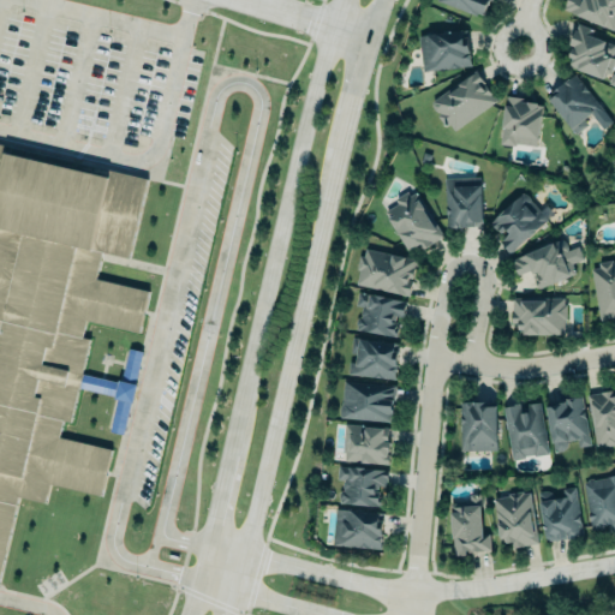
[(490,0),(433,0),(434,0),(485,17),(490,0)]
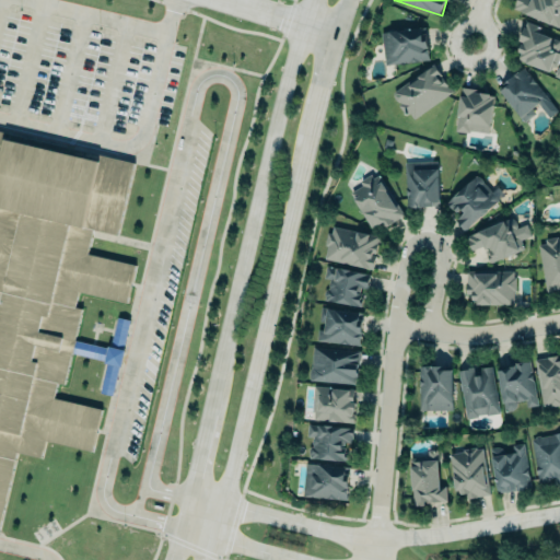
[(559,0),(559,21),(558,26),(513,8),(515,0),(559,0)]
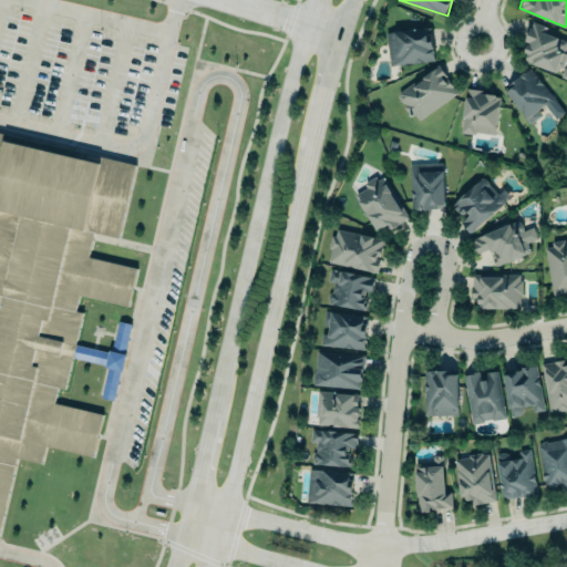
[(533,21),(531,27),(529,26),(523,41),(525,42),(522,53),(524,54),(522,61),(555,73),(558,66),(562,68),(566,54),(565,53),(566,48),(566,43),(566,41),(545,33),(547,26),(533,21)]
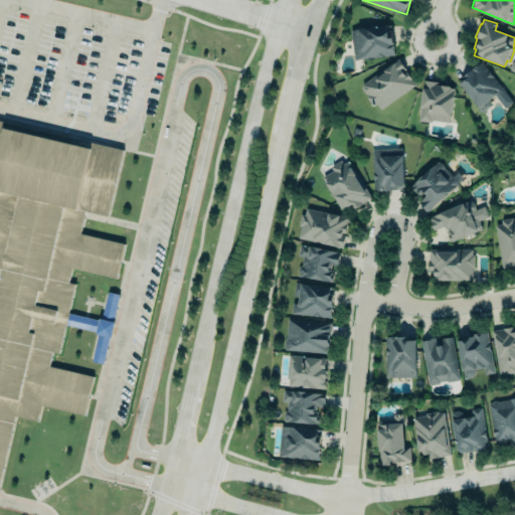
[(350,29),(354,58),(394,54),(392,38),(389,38),(387,25),(350,29)]
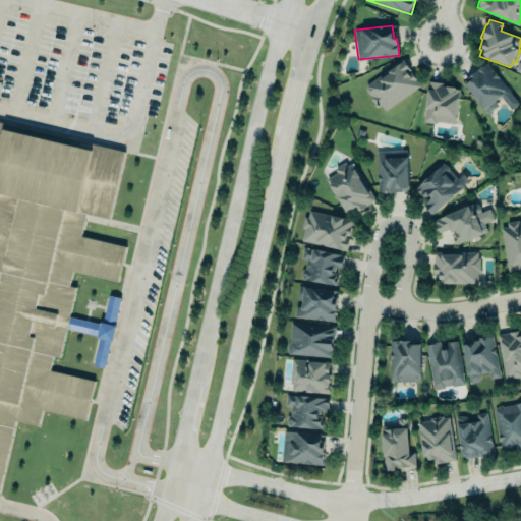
[(403,58),(421,84),(384,111),(380,105),(377,108),(369,97),(371,96),(367,94),(365,89),(365,85),(403,58)]
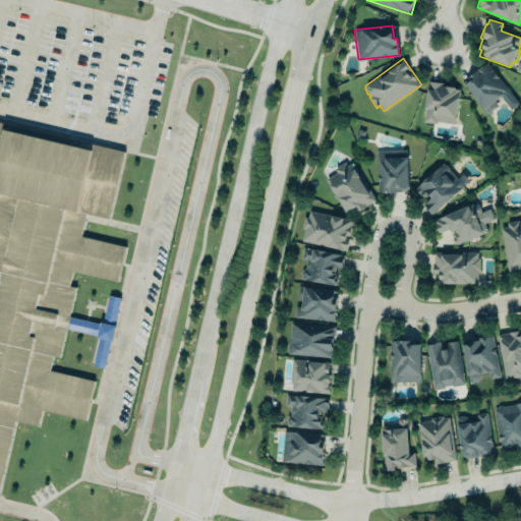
[(463,81),(486,63),(512,95),(504,101),(501,97),(495,102),(498,105),(487,112),(463,81)]
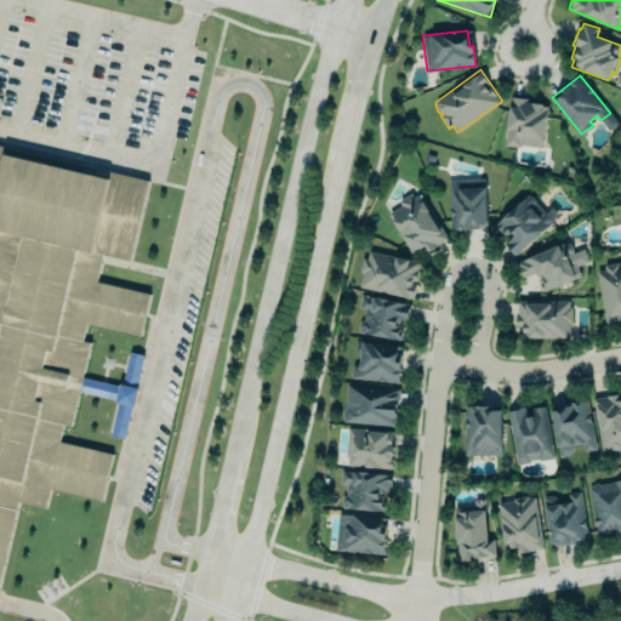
[(512,96),(528,98),(527,102),(548,106),(541,147),(519,143),(519,147),(503,144),(512,96)]
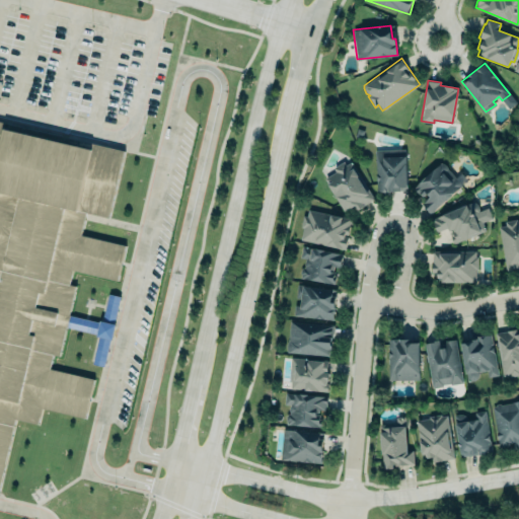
[(0,123),(123,151),(102,237),(125,243),(84,417),(42,406),(38,424),(15,418),(0,480),(0,123)]
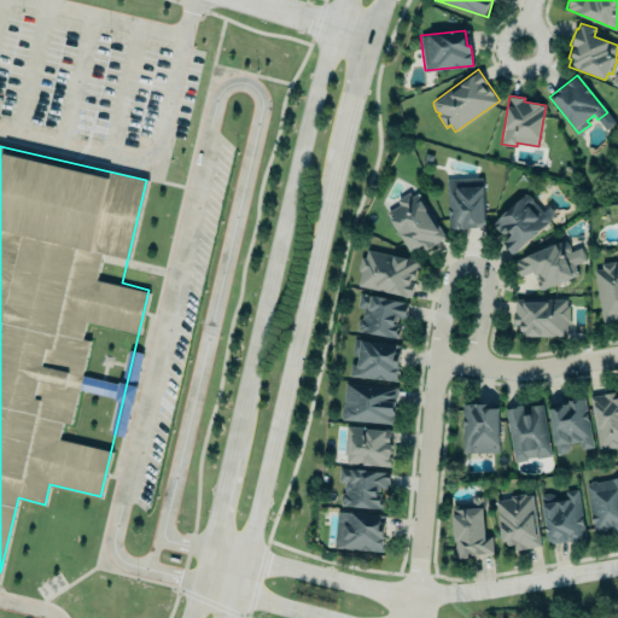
[(445,179),(483,176),(484,226),(477,226),(477,228),(448,228),(445,179)]
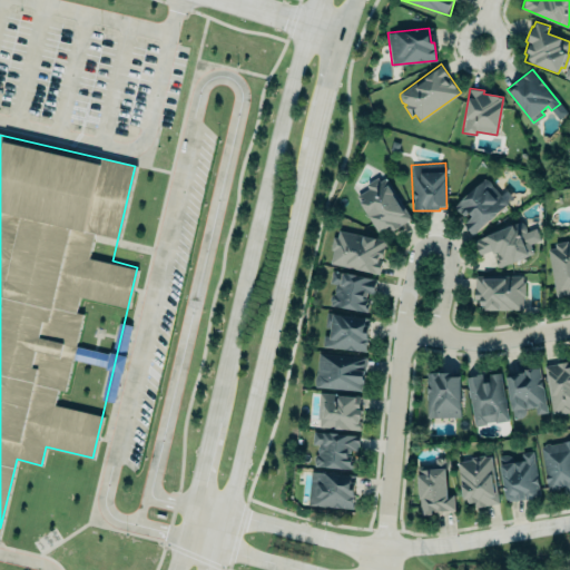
[(385,177),(410,217),(399,225),(400,226),(391,232),(387,227),(383,231),(382,228),(379,232),(356,196),(369,188),(365,184),(377,177),(380,180),(385,177)]
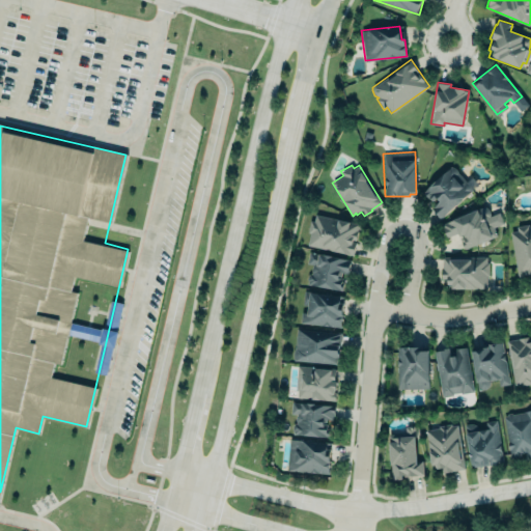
[(429,207),(441,220),(464,201),(472,190),(478,184),(472,175),(467,180),(455,167),(451,165),(420,192),(428,201),(429,200),(432,203),(437,199),(438,201),(429,207)]
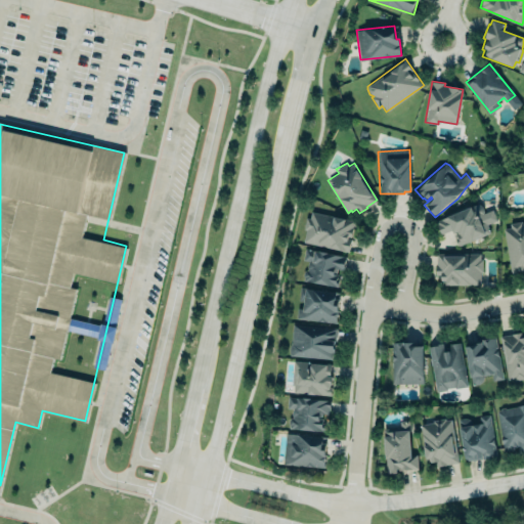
[(436,221),(478,203),(482,207),(483,213),(492,210),(496,220),(486,224),(490,232),(459,245),(452,229),(441,233),(436,221)]
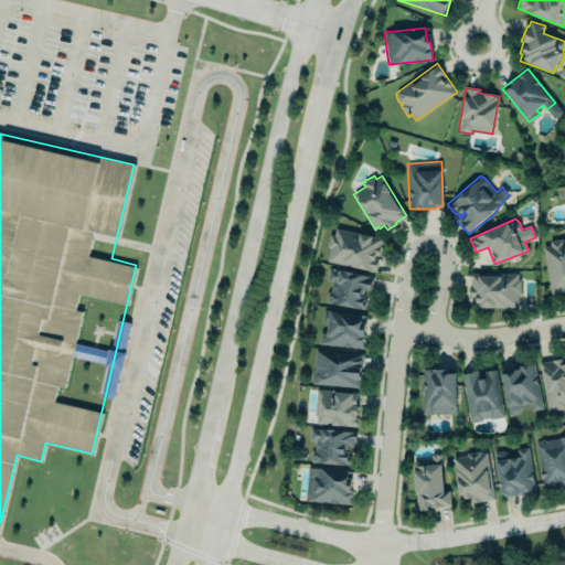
[(326,262),(375,272),(383,238),(333,227),(326,262)]
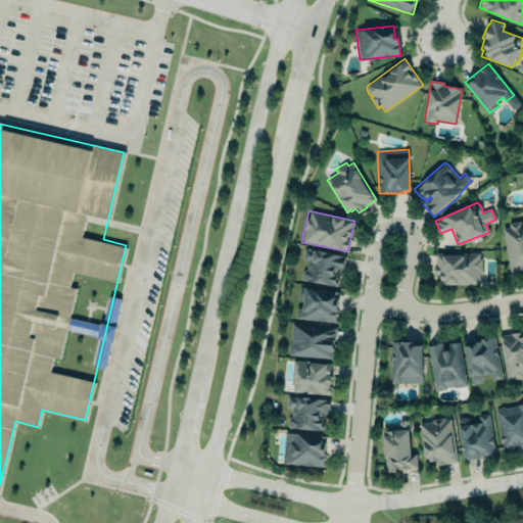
[(503,228),(510,272),(522,269),(522,222),(521,224),(521,221),(509,223),(509,227),(503,228)]
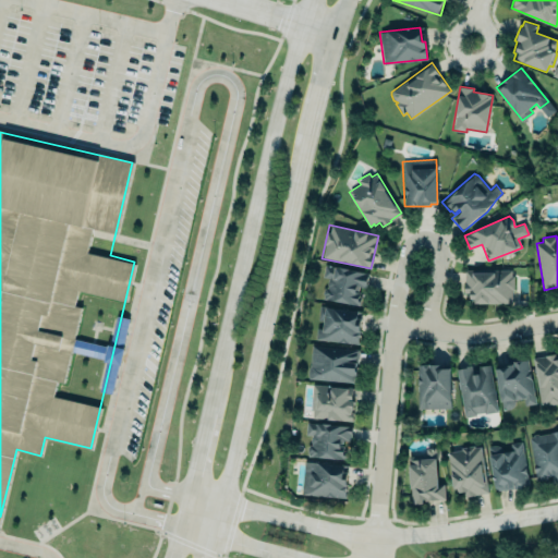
[(368,273),(325,265),(323,277),(328,277),(327,280),(327,288),(325,287),(323,289),(322,293),(323,295),(322,299),(356,305),(358,304),(360,305),(362,292),(358,292),(359,288),(366,289),(367,284),(366,284),(368,273)]
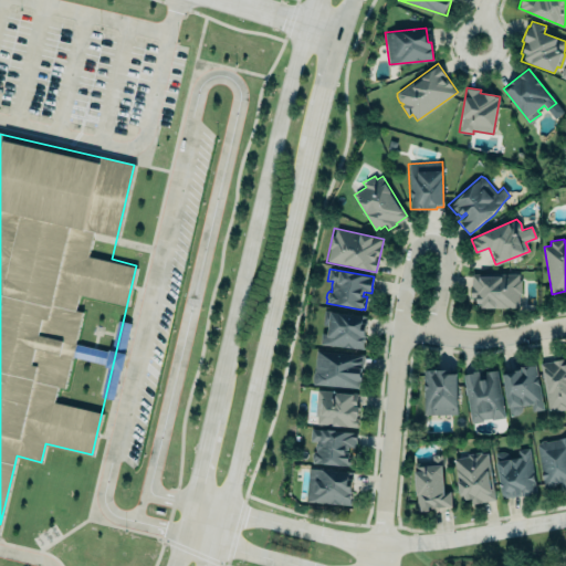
[(470,273),(520,272),(520,278),(522,278),(522,294),(519,294),(519,307),(477,308),(477,299),(470,299),(470,273)]
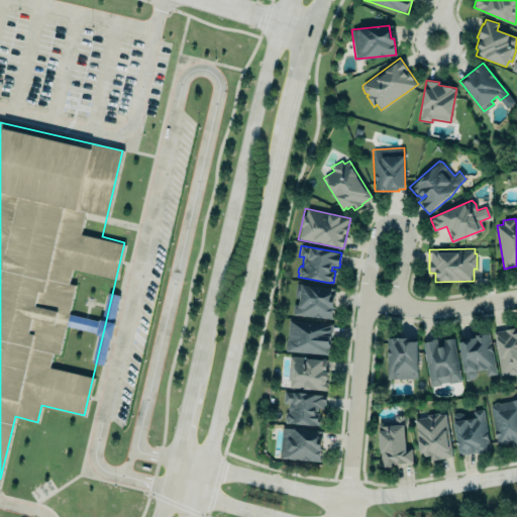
[(335,289),(296,284),(294,301),(292,314),(331,319),(335,289)]
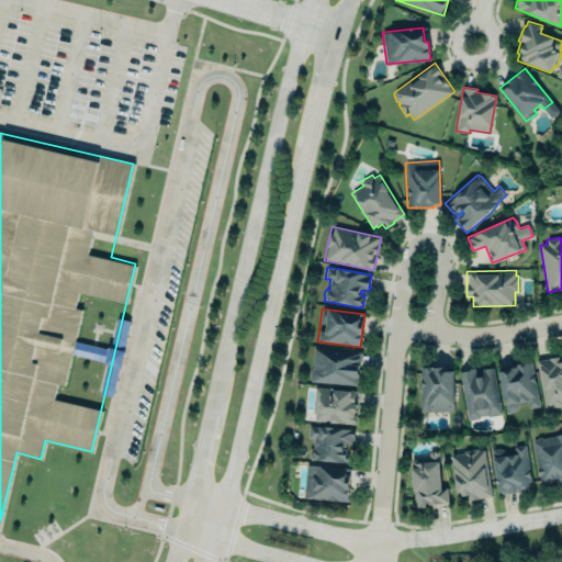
[(312,368),(314,347),(361,351),(359,379),(356,379),(356,385),(311,381),(308,375),(310,372),(312,368)]
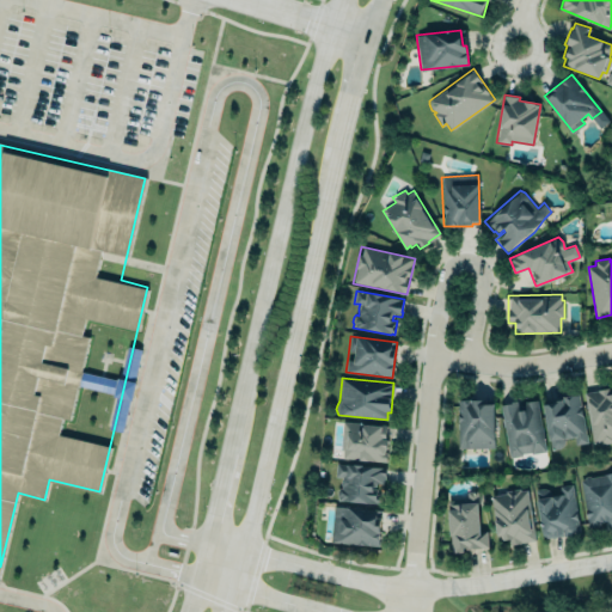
[(592,444),(611,440),(611,387),(583,392),(592,444)]
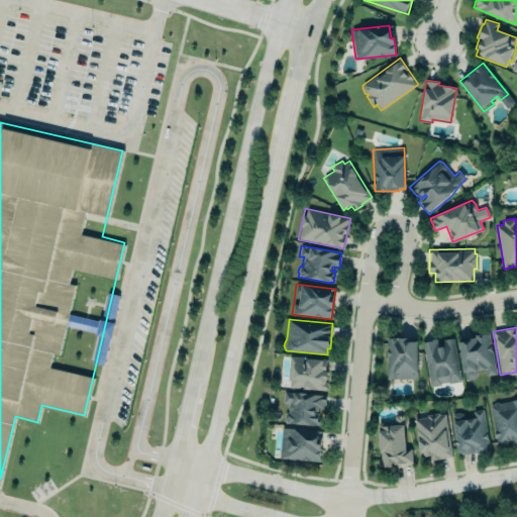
[(459,342),(466,380),(472,379),(475,377),(476,374),(477,371),(485,370),(486,376),(496,374),(489,333),(484,334),(476,335),(477,338),(468,339),(468,341),(459,342)]
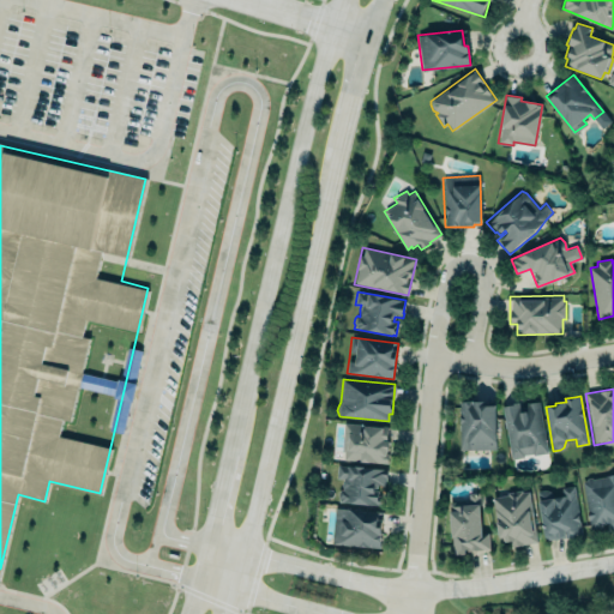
[(459,401),(495,401),(495,450),(461,450),(459,401)]
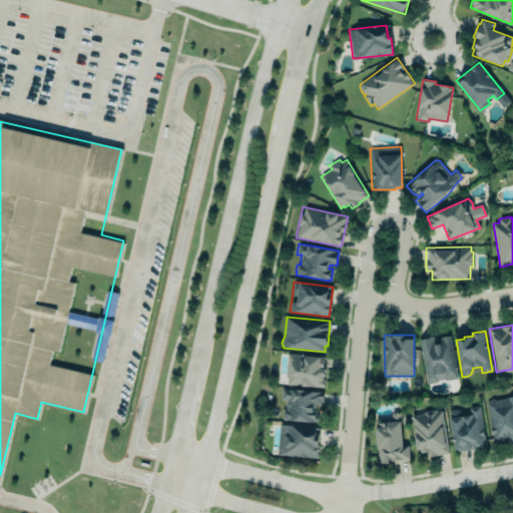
[(419,339),(427,383),(437,382),(437,380),(445,378),(445,380),(457,378),(450,335),(439,337),(440,340),(434,341),(433,336),(426,337),(426,339),(419,339)]
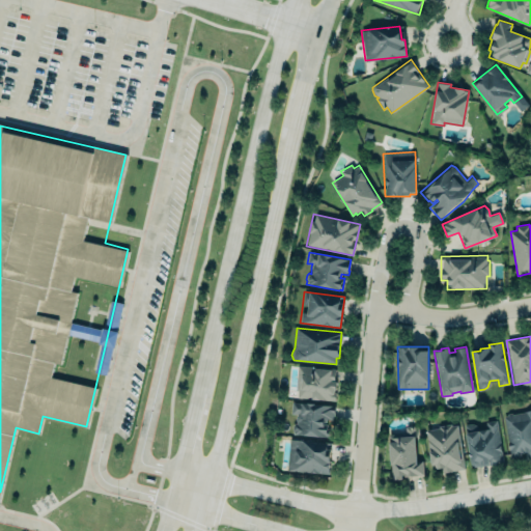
[(336,368),(335,382),(337,382),(335,401),(311,399),(311,398),(297,397),(298,390),(296,390),(298,365),(336,368)]
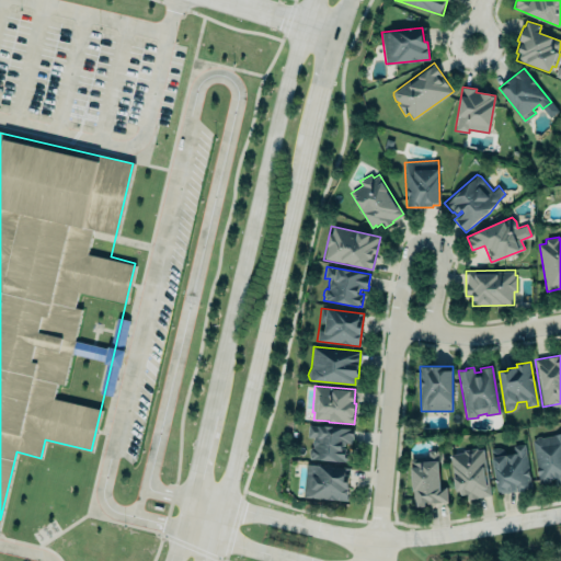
[(308,424),(354,428),(353,436),(352,436),(352,444),(344,443),(343,448),(346,448),(345,454),(347,454),(346,464),(309,458),(309,455),(308,454),(308,450),(310,447),(312,447),(312,446),(311,443),(312,439),(313,437),(307,437),(308,424)]
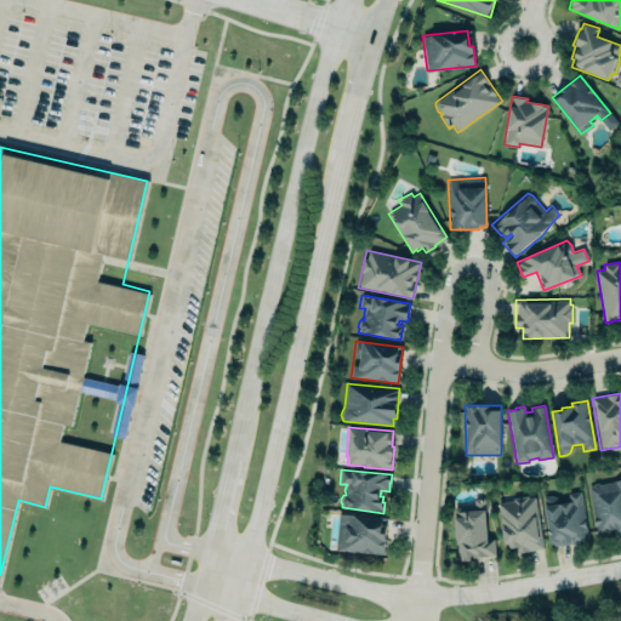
[(596,536),(620,533),(620,480),(588,485),(596,536)]
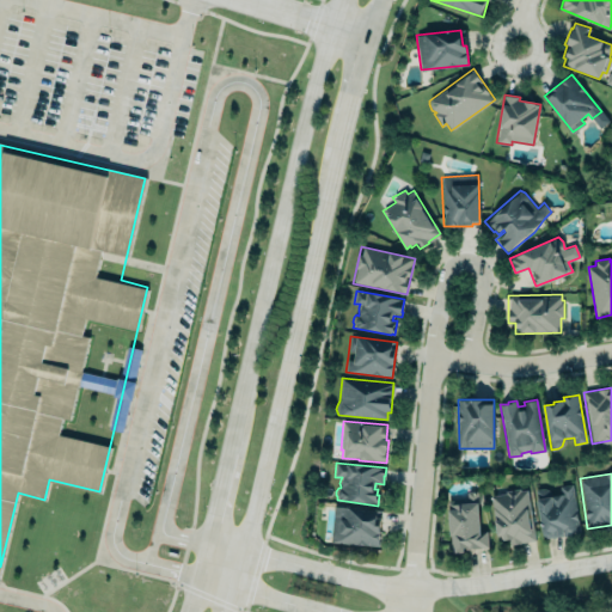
[(543,539),(563,536),(564,538),(581,534),(571,483),(558,485),(560,494),(554,495),(549,489),(544,487),(533,489),(543,539)]
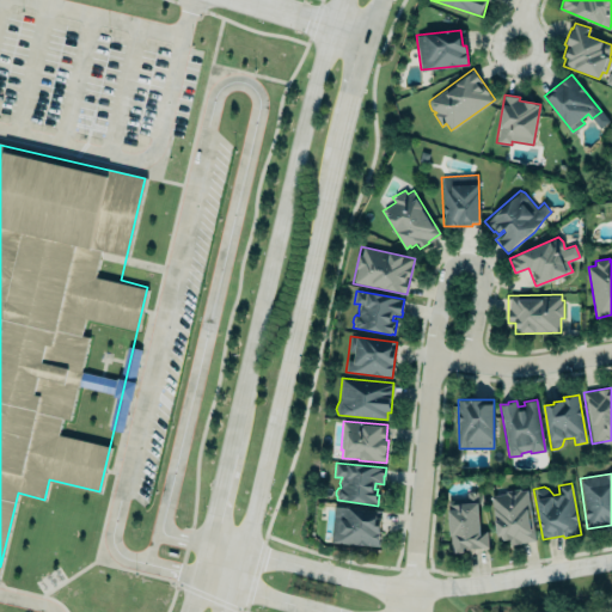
[(497,540),(490,496),(506,493),(505,490),(519,488),(520,490),(526,489),(536,540),(521,543),(521,544),(516,545),(510,545),(509,540),(503,542),(503,539),(497,540)]
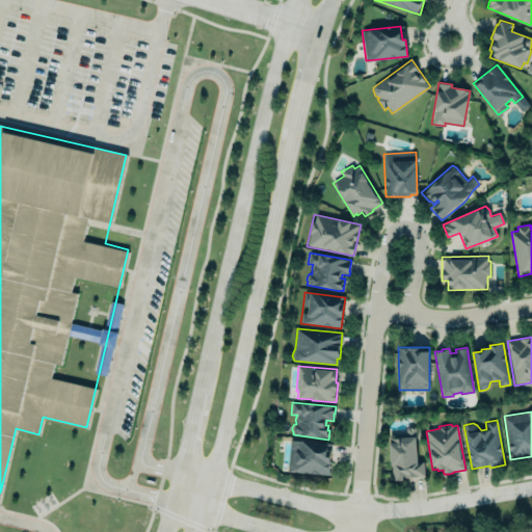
[(392,482),(389,435),(406,434),(406,427),(415,426),(418,461),(423,461),(424,476),(401,477),(402,481),(392,482)]
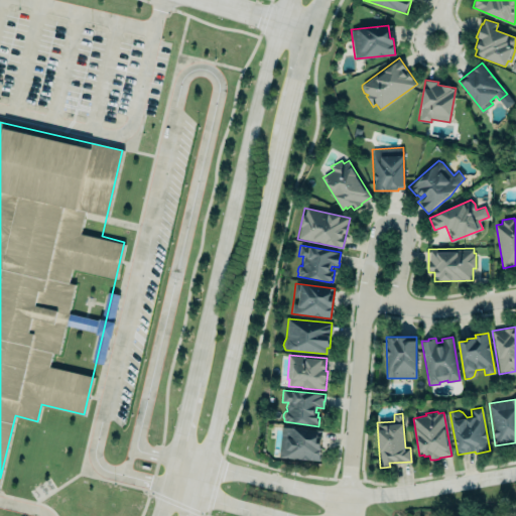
[(278,458),(280,426),(318,429),(317,444),(320,444),(319,461),(278,458)]
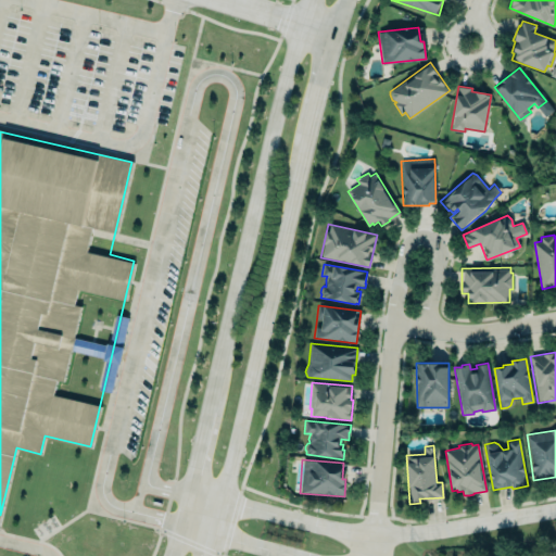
All buildings are outlined.
